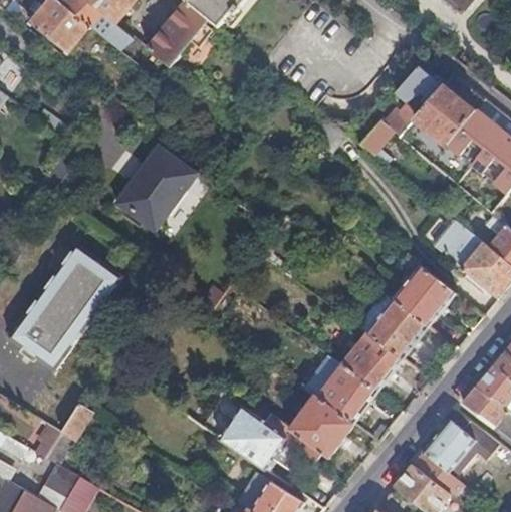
[(0,7),(6,12),(18,22),(28,14),(14,0),(0,0),(0,7)]
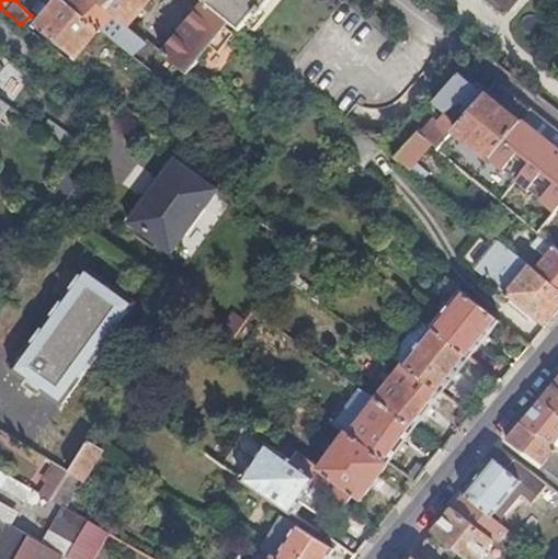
[(98,27),(67,3),(63,0),(50,0),(32,24),(73,57),(98,27)]
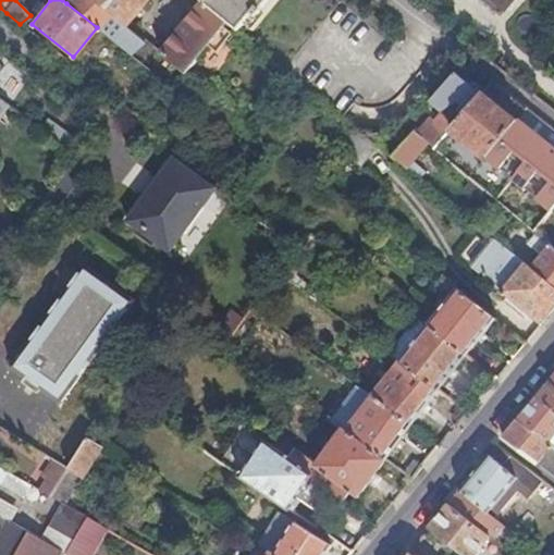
[(136,35),(124,25),(93,0),(71,0),(66,3),(97,27),(109,37),(114,29),(131,41),(136,35)]
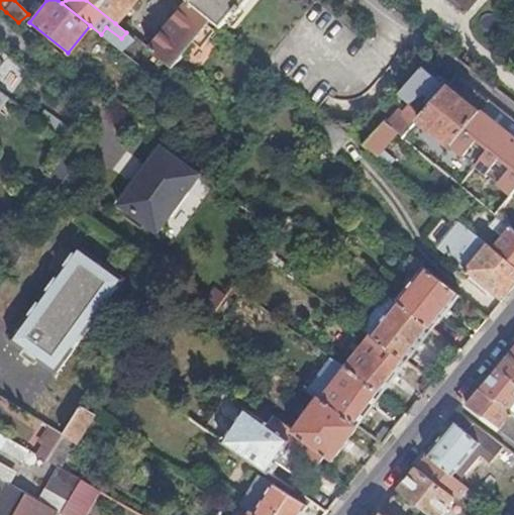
[(86,0),(115,23),(132,0),(86,0)]
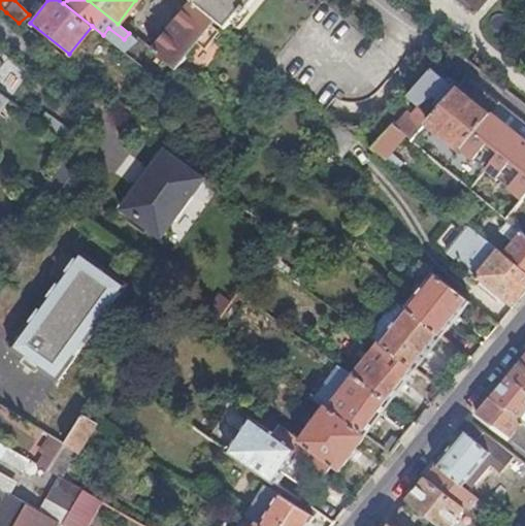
[(214,19),(191,0),(189,0),(150,50),(173,68),(214,19)]
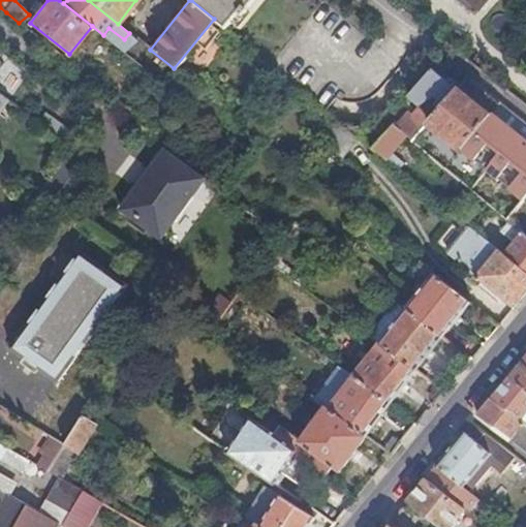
[(191,0),(214,19),(224,27),(239,10),(242,13),(252,0),(191,0)]
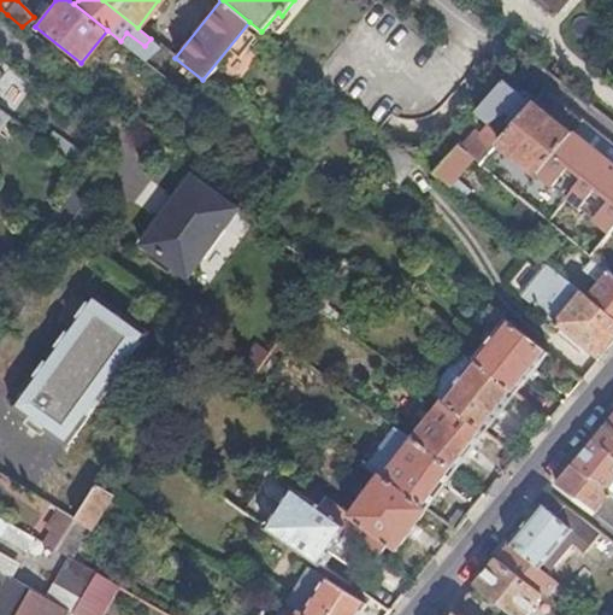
[(459,147),(470,156),(477,162),(528,104),(501,80),(473,112),(495,130),(487,140),(475,129),(459,147)]
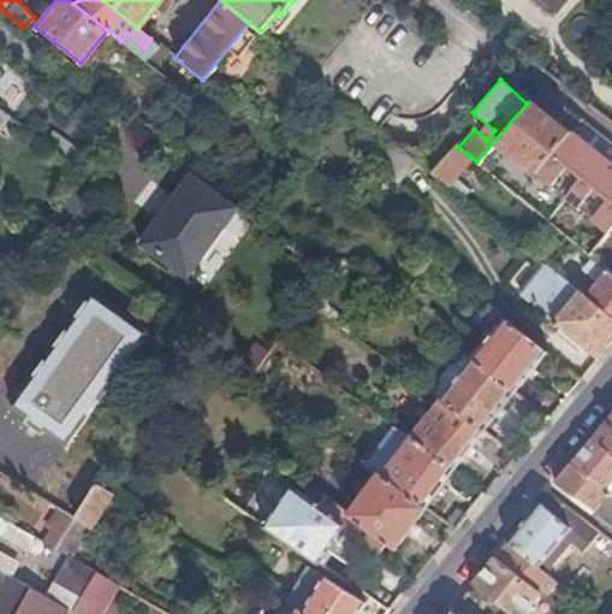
[(527,104),(476,161),(586,254),(608,228),(611,222),(611,143),(569,110),(541,88),(527,104)]
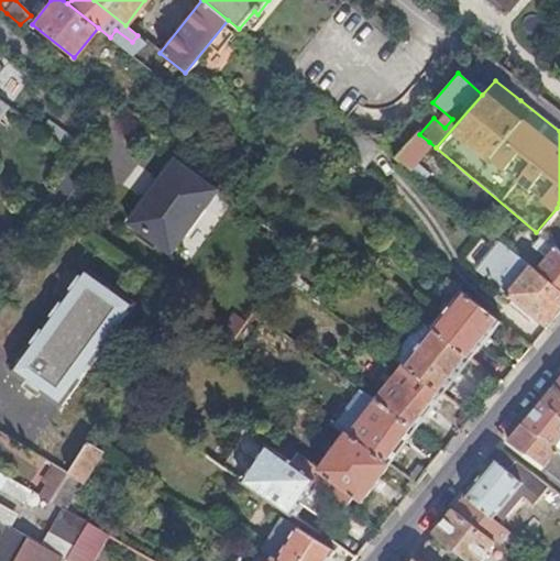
[(429,142),(419,134),(415,131),(393,155),(406,167),(429,142)]
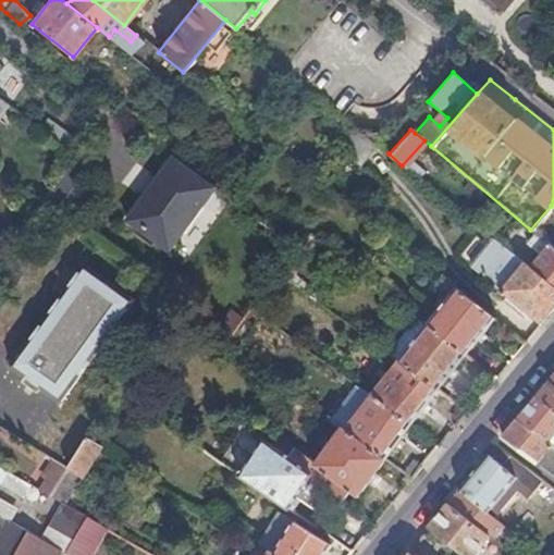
[(124,220),(172,254),(220,186),(172,152),(124,220)]
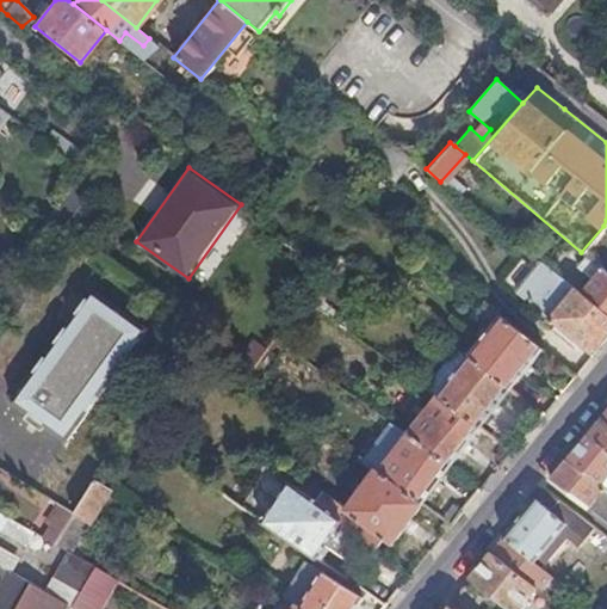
[(534,257),(540,263),(546,256),(539,251),(534,257)]
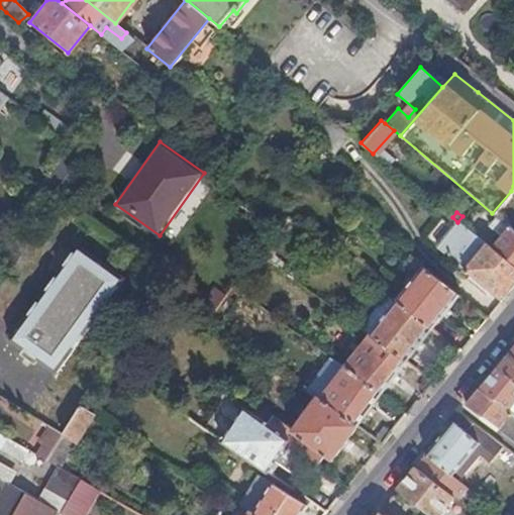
[(513,267),(490,247),(457,222),(452,217),(449,215),(428,241),(499,298),(504,293),(513,280),(513,267)]
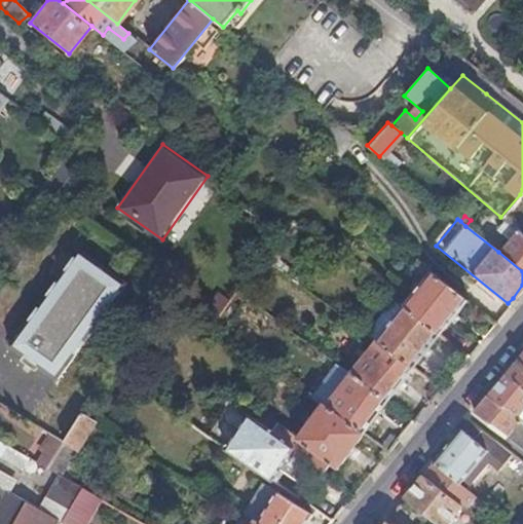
[(522,235),(503,219),(495,229),(508,239),(498,252),(522,271),(522,235)]
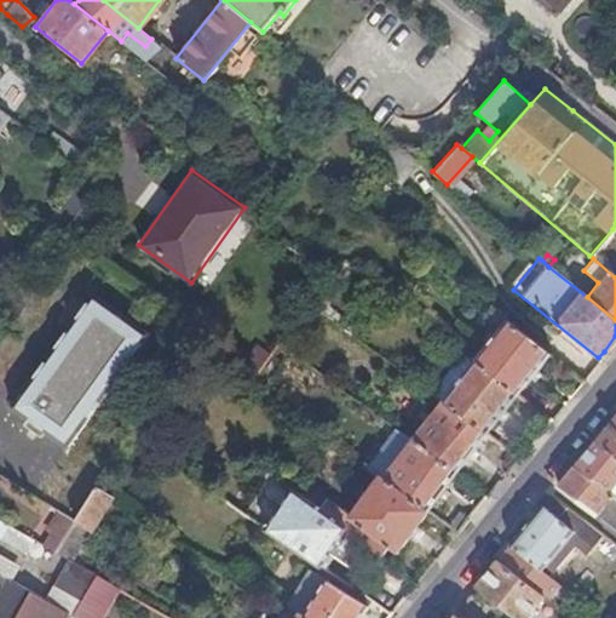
[(147,332),(91,293),(10,406),(26,418),(23,423),(39,434),(41,429),(65,446),(147,332)]
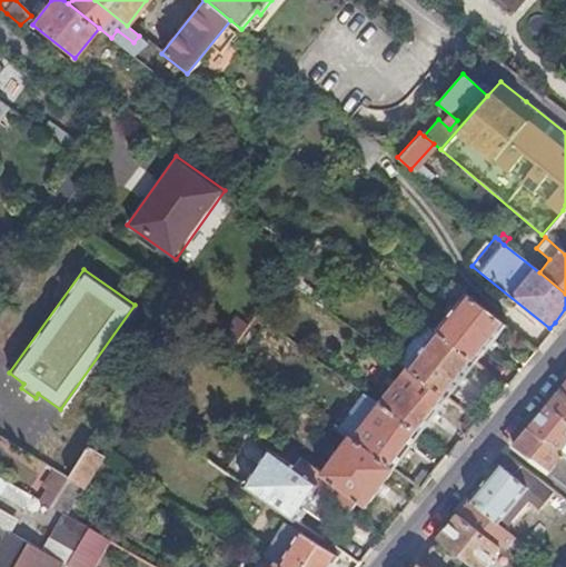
[(473,360),(503,324),(464,292),(434,330),(473,360)]
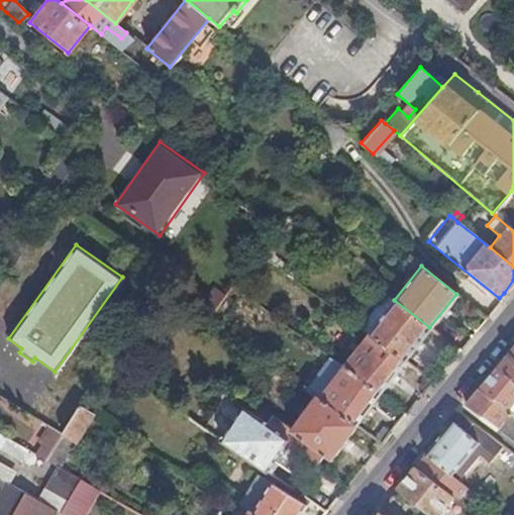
[(207,317),(223,295),(212,288),(197,308),(207,317)]
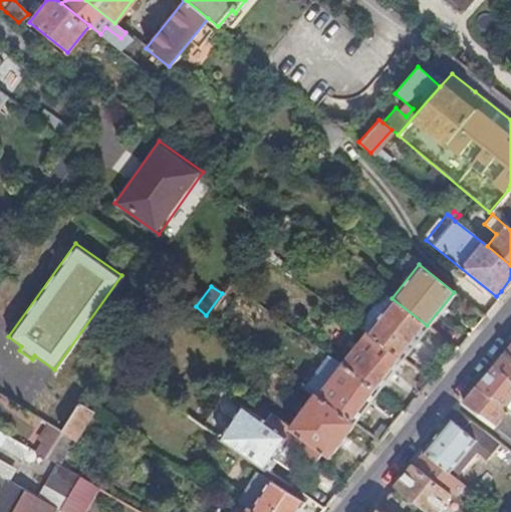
[(365,331),(402,357),(427,325),(392,298),(380,290),(365,309),(366,314),(373,320),(365,331)]
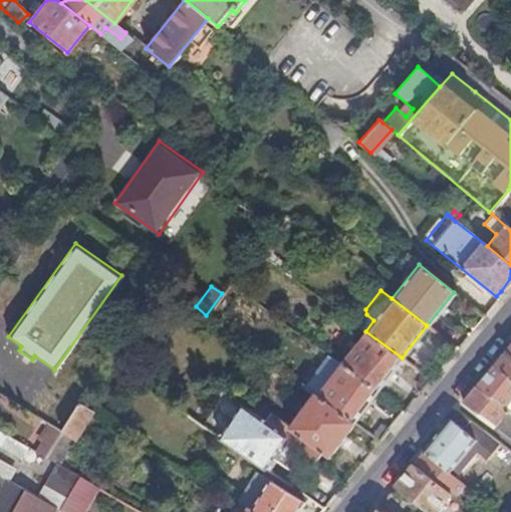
[(377,390),(402,357),(365,331),(341,363),(377,390)]
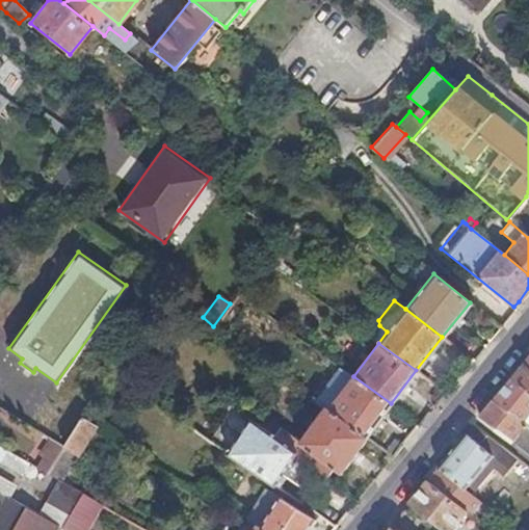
[(528,391),(528,353),(522,363),(510,377),(528,391)]
